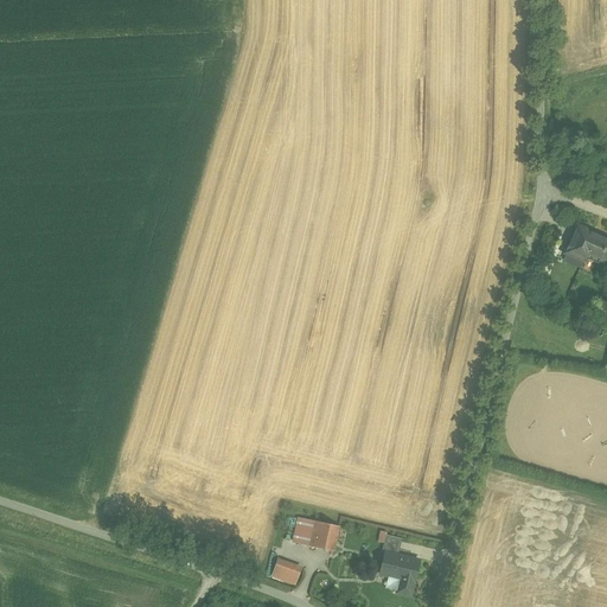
[(606,238),(577,225),(566,254),(583,262),(586,256),(606,266),(606,238)]
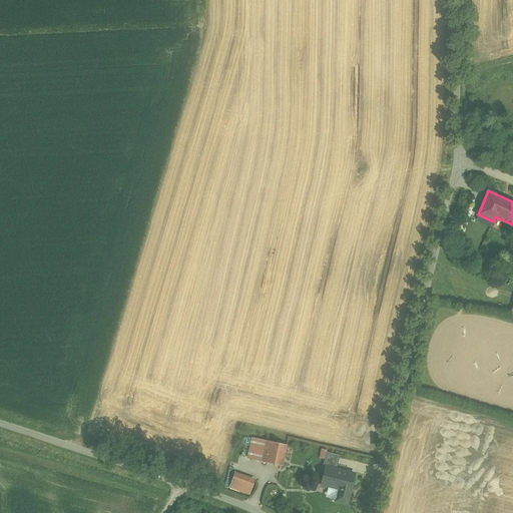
[(287,446),(265,441),(261,461),(283,465),(287,446)]
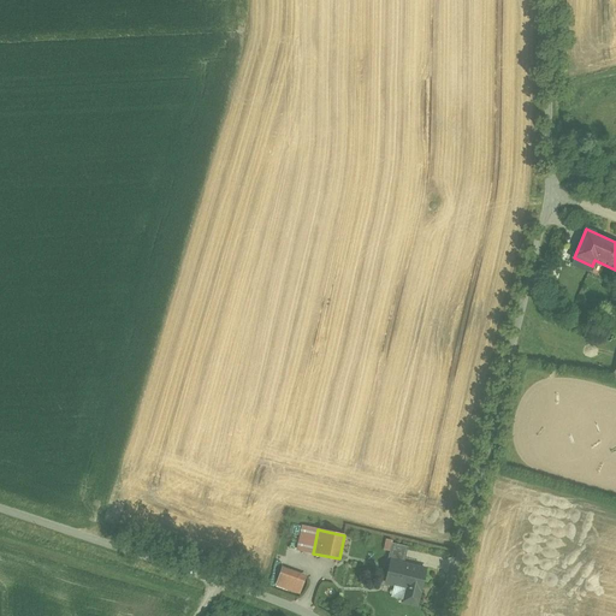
[(408,546),(392,543),(388,561),(391,562),(391,561),(404,564),(408,546)]
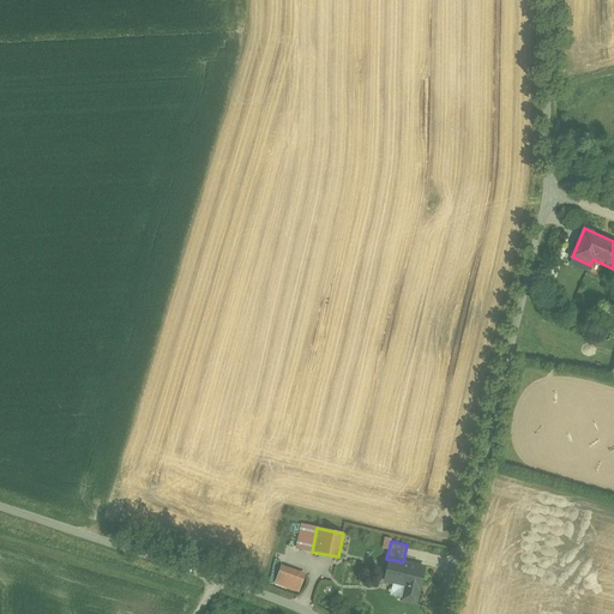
[(390,560),(385,582),(404,587),(402,600),(416,603),(425,567),(403,563),(390,559),(390,560)]
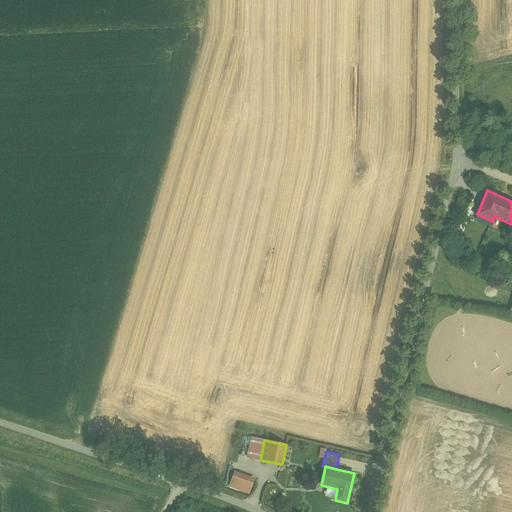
[(252,494),(257,477),(235,471),(231,488),(252,494)]
